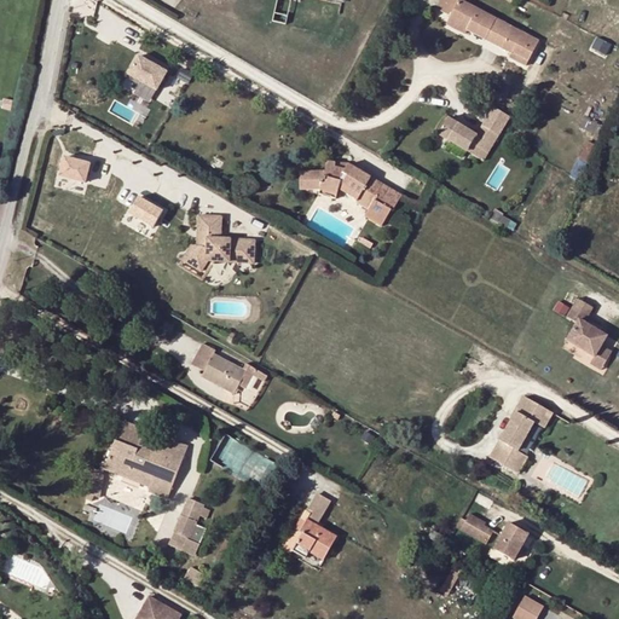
[(537,41),(458,0),(440,0),(437,9),(450,16),(450,17),(468,27),(467,29),(512,52),(526,61),(537,41)]
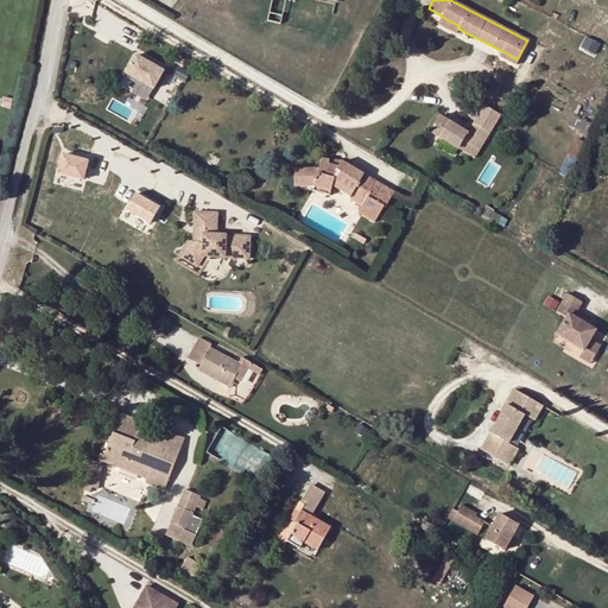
[(460,26),(442,17),(437,24),(456,33),(458,29),(460,26)]
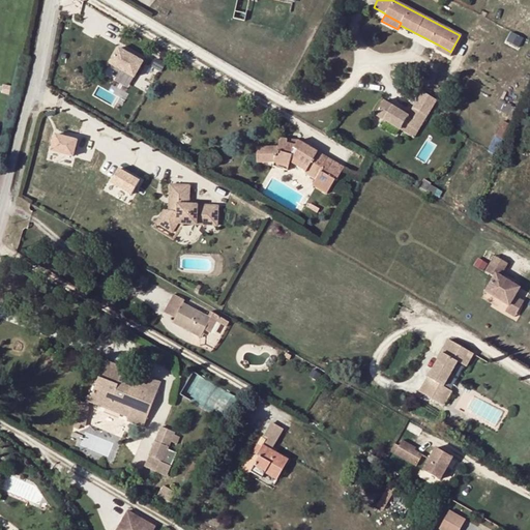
[(450,52),(438,45),(435,49),(448,56),(450,52)]
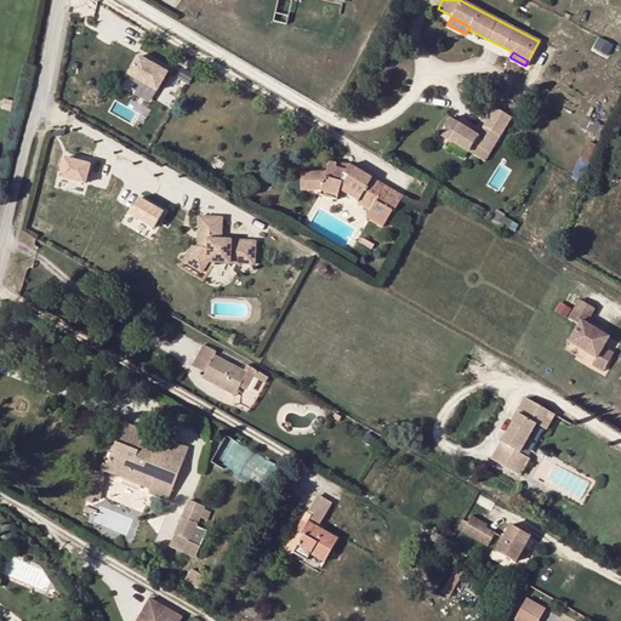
[(153,102),(170,70),(140,55),(123,86),(153,102)]
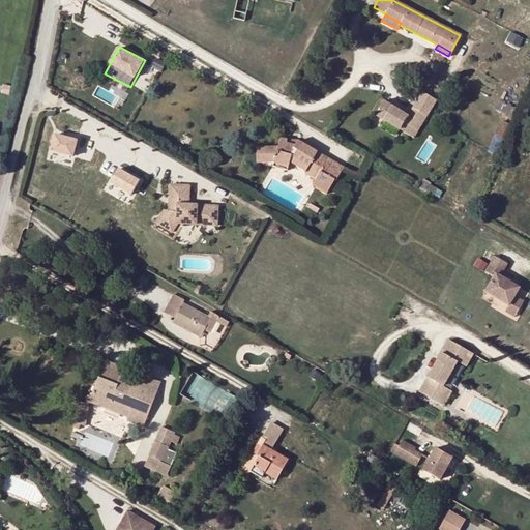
[(513,106),(517,97),(504,91),(500,98),(513,106)]
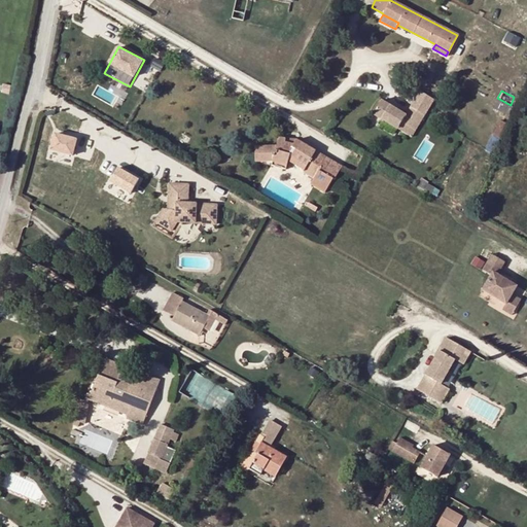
[(372,114),(395,130),(399,124),(413,132),(423,117),(415,112),(409,121),(403,117),(405,116),(381,101),(372,114)]
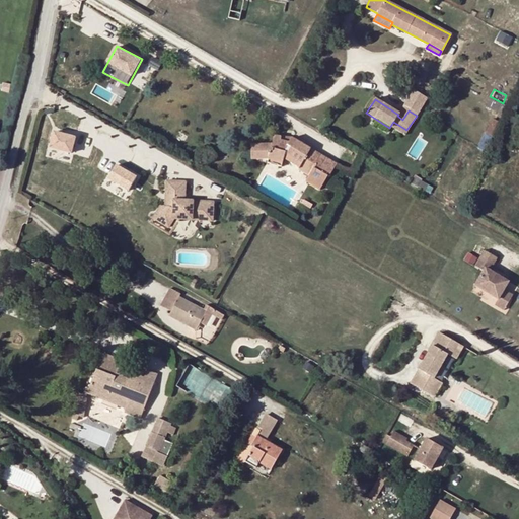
[(500,104),(490,99),(486,106),(497,112),(500,104)]
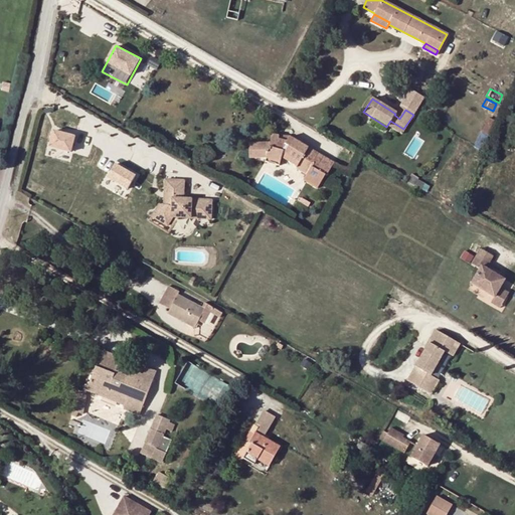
[(405,110),(400,106),(395,114),(394,115),(399,119),(405,110)]
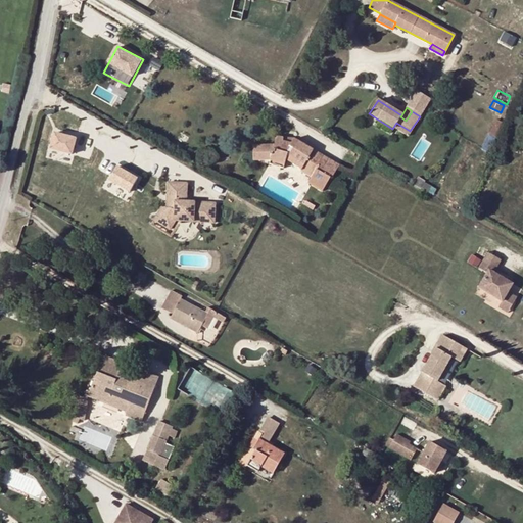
[(496,121),(489,135),(495,138),(503,124),(496,121)]
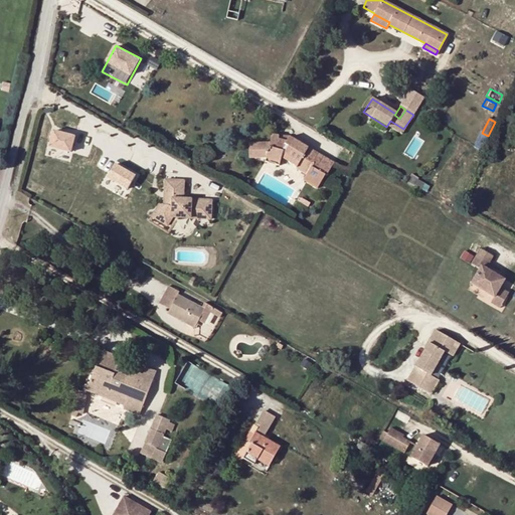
[(48,148),(71,153),(76,136),(52,130),(48,148)]
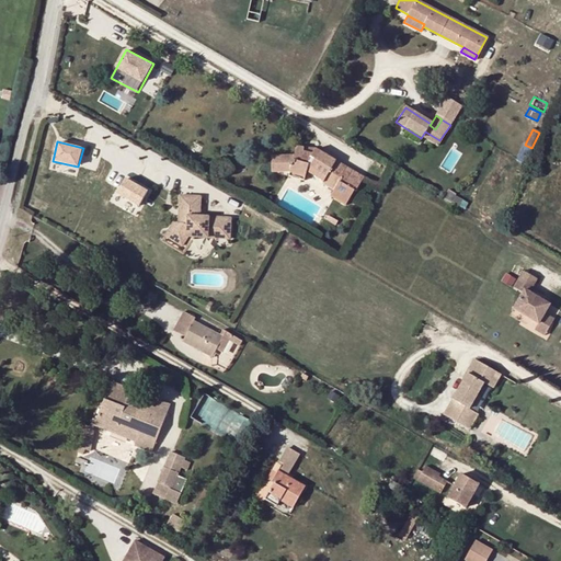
[(531,148),(525,145),(516,161),(523,164),(531,148)]
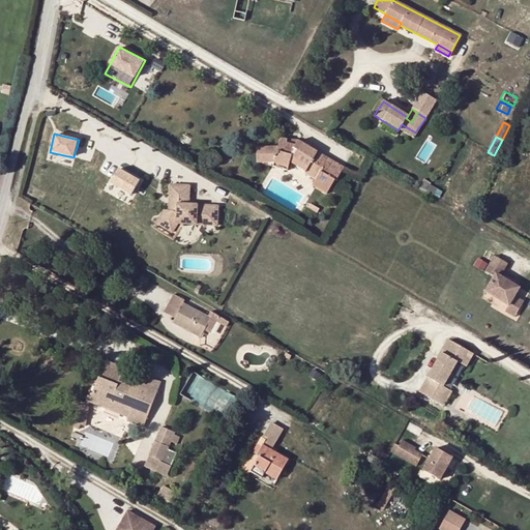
[(343,168),(297,142),(296,141),(295,145),(287,143),(287,140),(280,138),(277,147),(257,148),(257,162),(273,160),(272,163),(288,168),(290,160),(305,170),(304,172),(315,178),(311,186),(325,195),(333,180),(335,181),(343,168)]
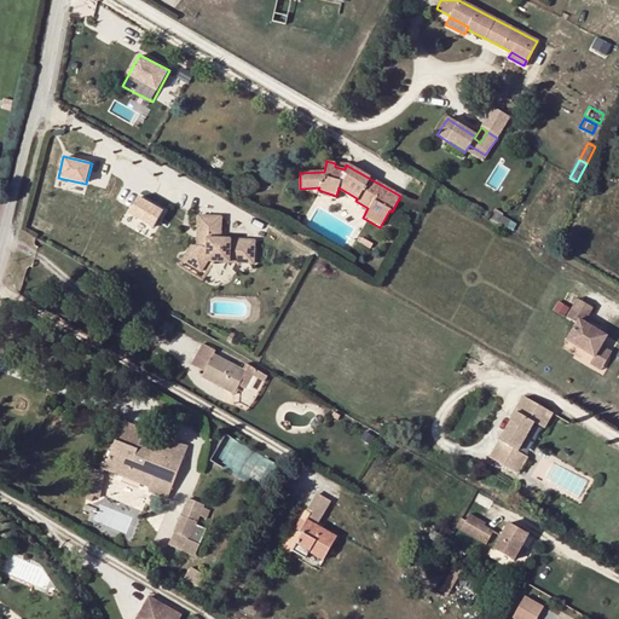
[(127,214),(154,229),(163,210),(138,196),(127,214)]
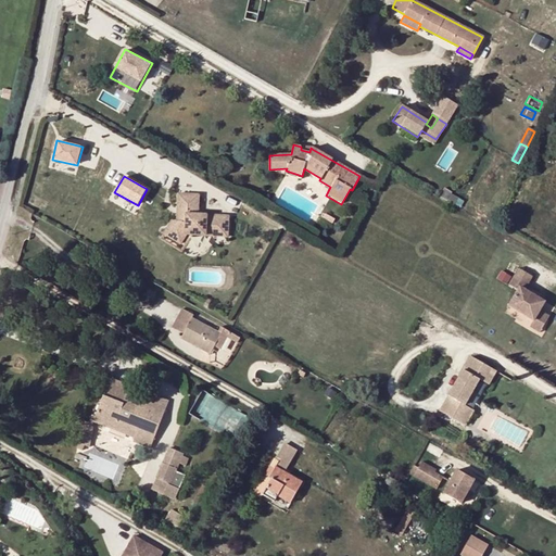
[(173,222),(171,226),(188,236),(188,235),(228,237),(229,216),(200,214),(201,194),(178,193),(177,222),(173,222)]
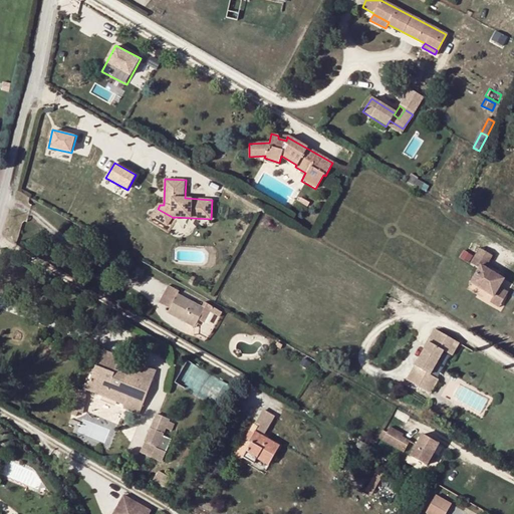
[(430,186),(418,179),(415,185),(426,192),(430,186)]
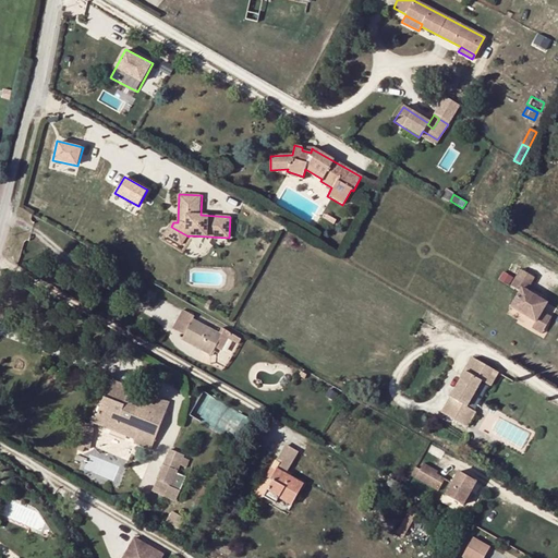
[(189,237),(171,227),(166,234),(183,245),(189,237)]
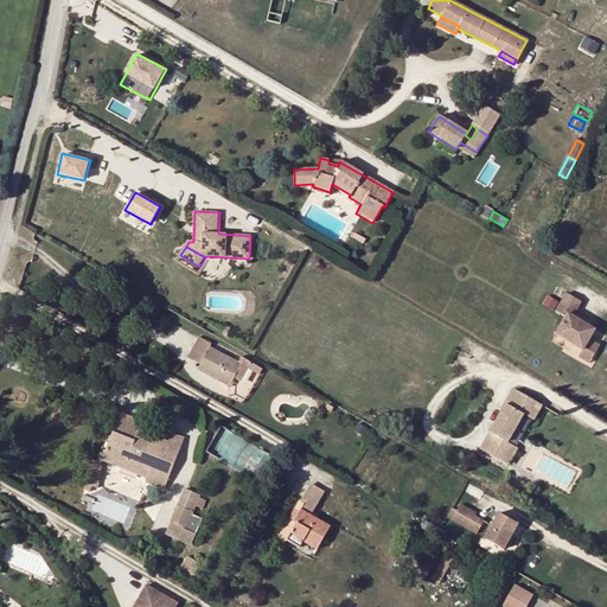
[(598,325),(575,314),(583,299),(566,291),(561,301),(549,295),(545,304),(563,313),(554,332),(583,347),(580,355),(590,362),(601,343),(592,337),(598,325)]
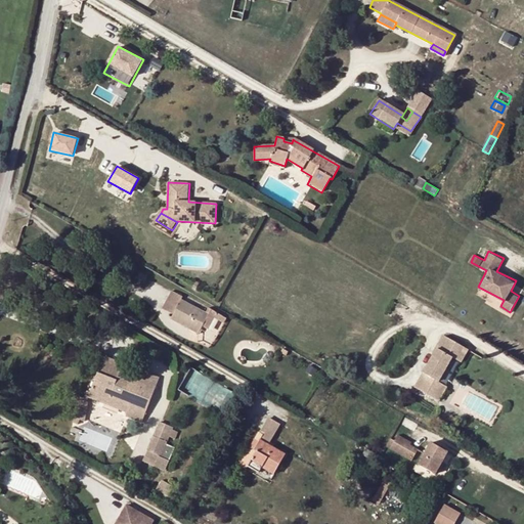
[(135,278),(143,284),(146,277),(139,272),(135,278)]
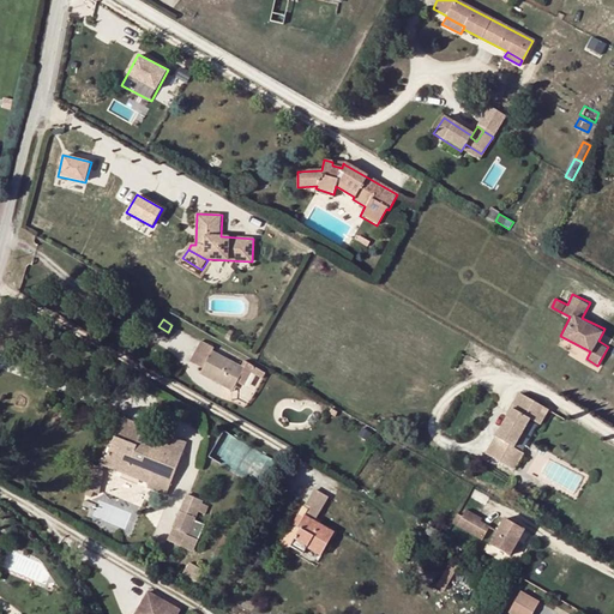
[(236,384),(240,386),(244,379),(240,377),(244,369),(212,353),(215,348),(202,342),(191,362),(204,369),(202,374),(233,390),(236,384)]
